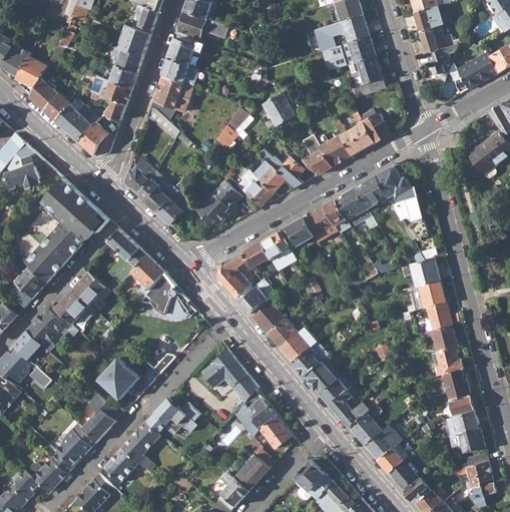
[(77,0),(76,6),(83,9),(86,0),(77,0)]
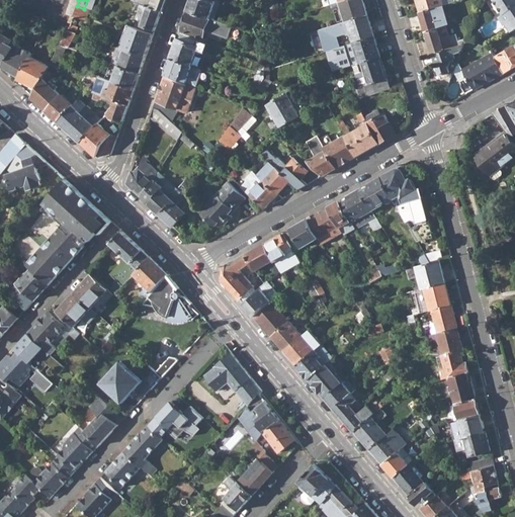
[(135,0),(135,2),(139,3),(159,11),(163,0),(135,0)]
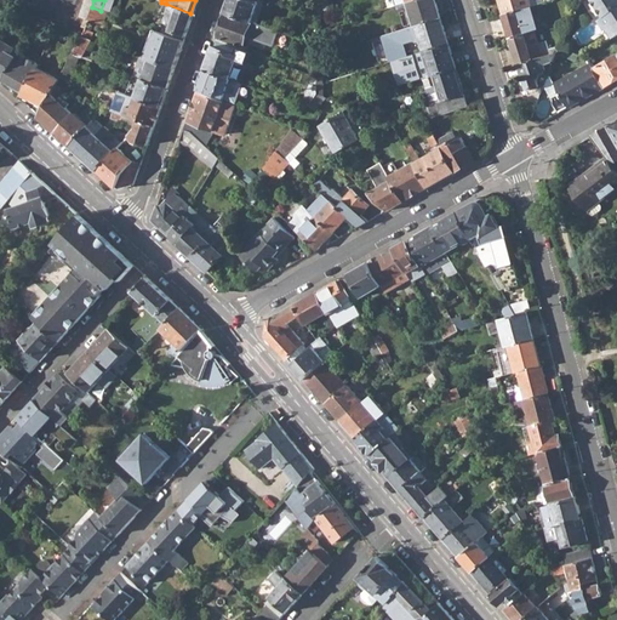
[(227,0),(223,13),(250,22),(257,0),(227,0)]
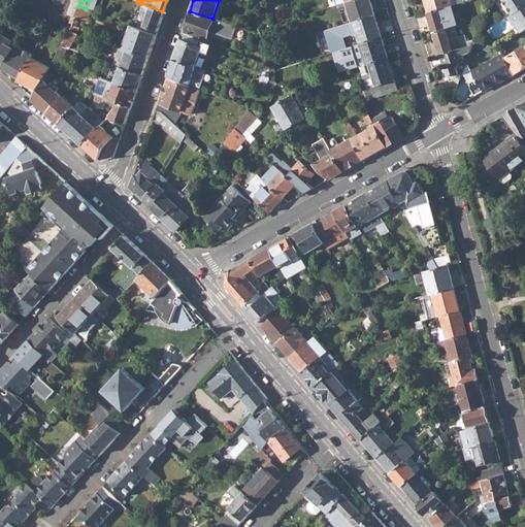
[(345,7),(350,22),(351,22),(371,15),(366,0),(351,0),(335,5),(336,9),(345,7)]
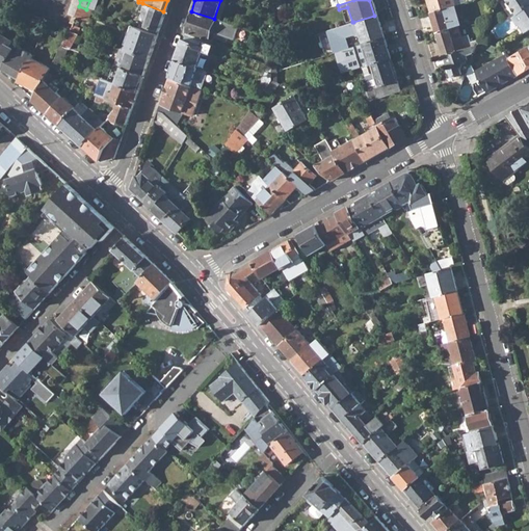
[(424,0),(428,14),(453,6),(451,0),(424,0)]
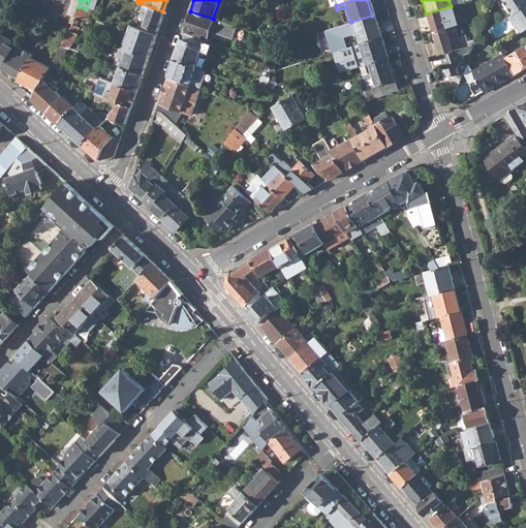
[(507,19),(513,27),(515,25),(520,33),(525,29),(525,0),(500,0),(512,16),(507,19)]
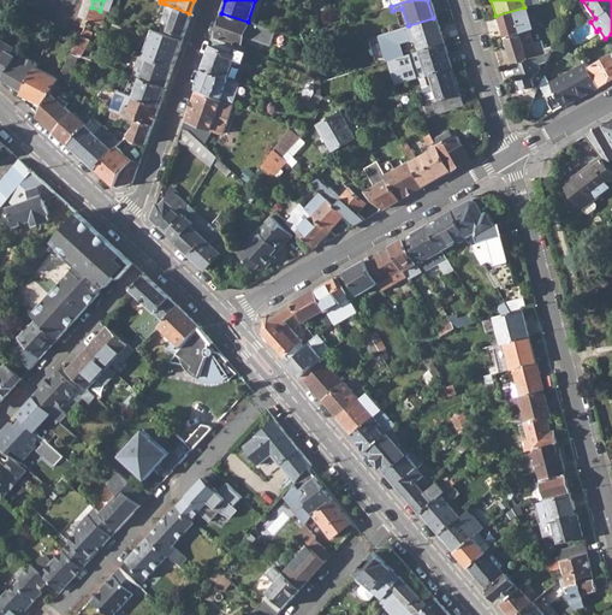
[(189,13),(165,4),(158,27),(180,36),(189,13)]
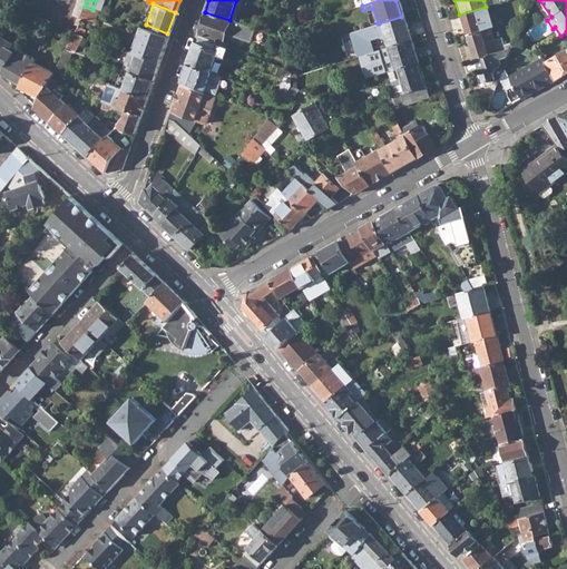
[(79,19),(93,23),(97,11),(93,10),(85,7),(84,6),(79,19)]
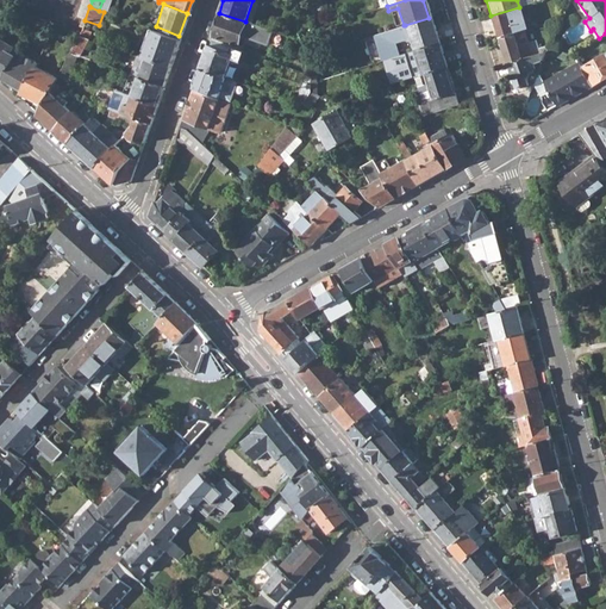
[(520,11),(519,7),(491,16),(499,38),(513,33),(507,16),(516,13),(520,11)]
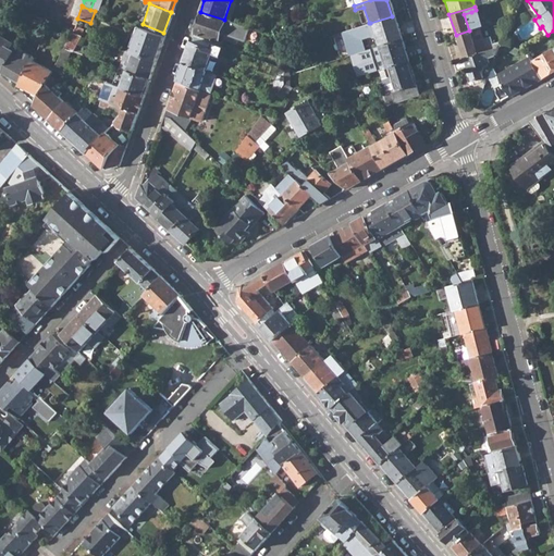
[(193,34),(217,42),(220,33),(244,41),(248,28),(224,20),(200,12),(193,34)]
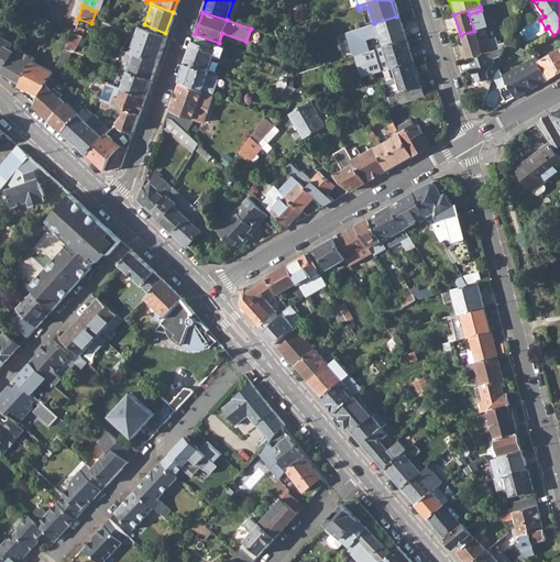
[(482,29),(476,12),(469,14),(474,31),(481,30),(482,29)]
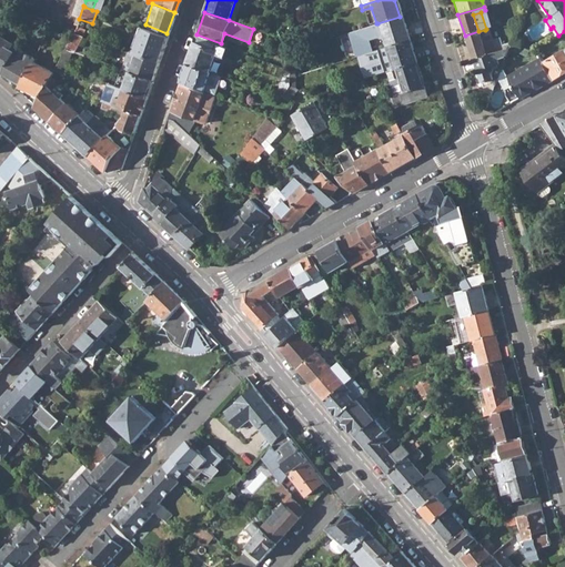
[(292,20),(292,28),(308,22),(305,16),(292,20)]
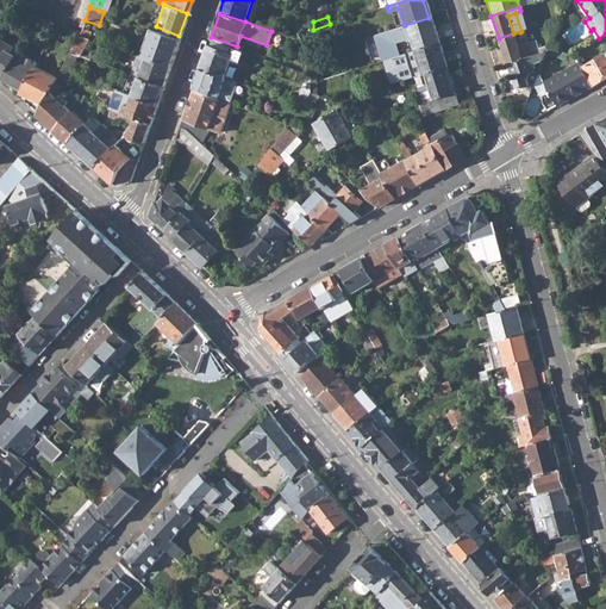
[(405,25),(413,50),(437,43),(429,18),(405,25)]
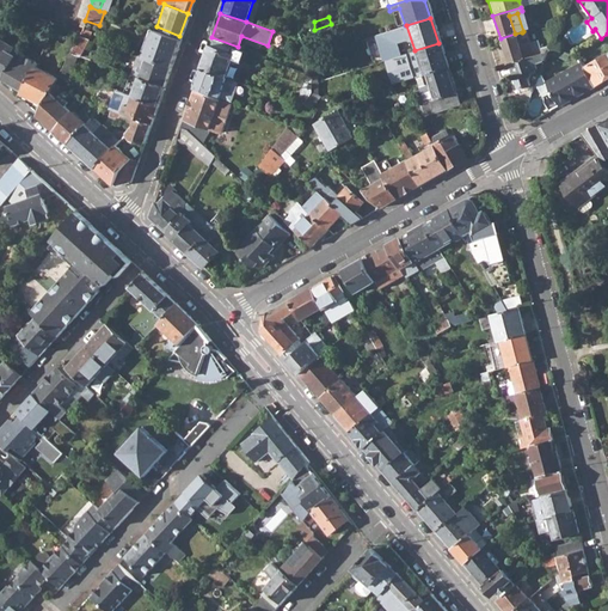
[(32,24),(51,31),(55,25),(35,19),(32,24)]
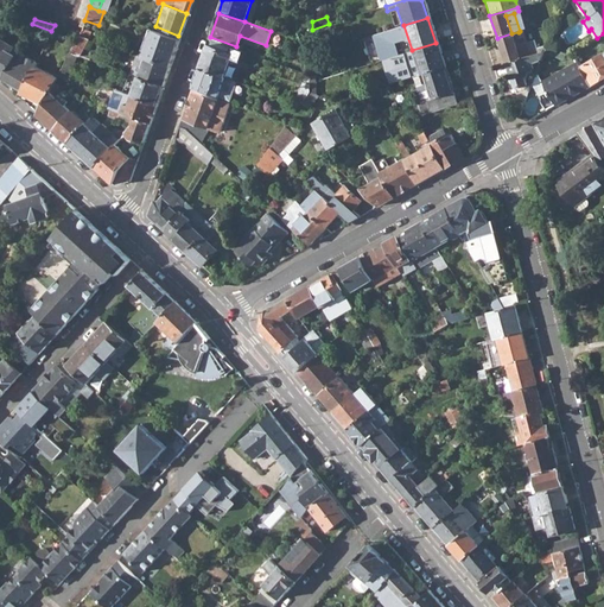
[(145,59),(167,69),(177,40),(146,29),(135,57),(144,59),(145,59)]
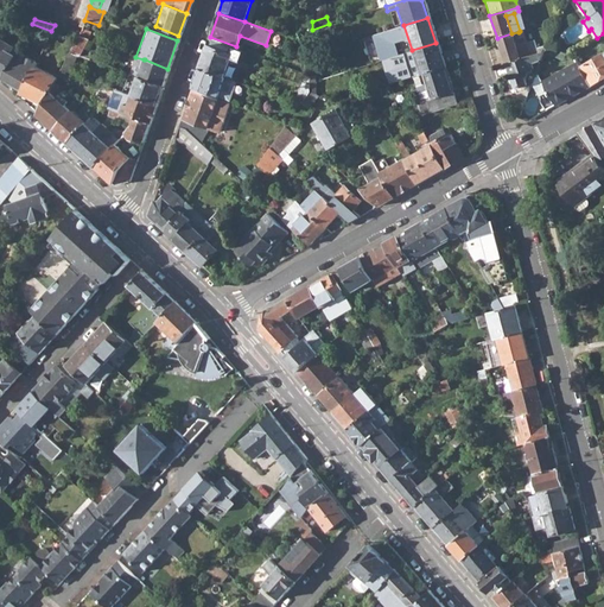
[(75,55),(78,56),(88,39),(78,36),(80,33),(78,32),(69,52),(75,55)]
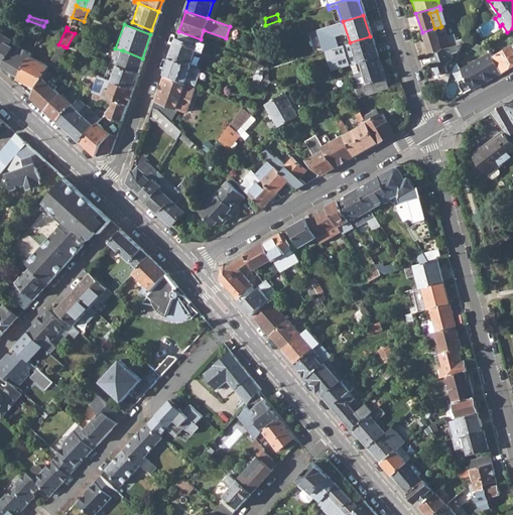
[(440,27),(434,28),(437,38),(442,37),(441,30),(440,27)]
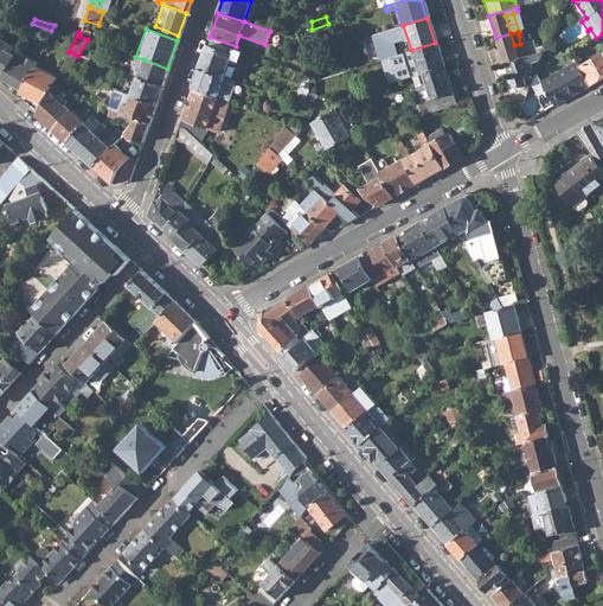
[(524,43),(520,44),(514,45),(511,33),(496,38),(504,64),(534,53),(532,46),(531,44),(524,45),(524,43)]
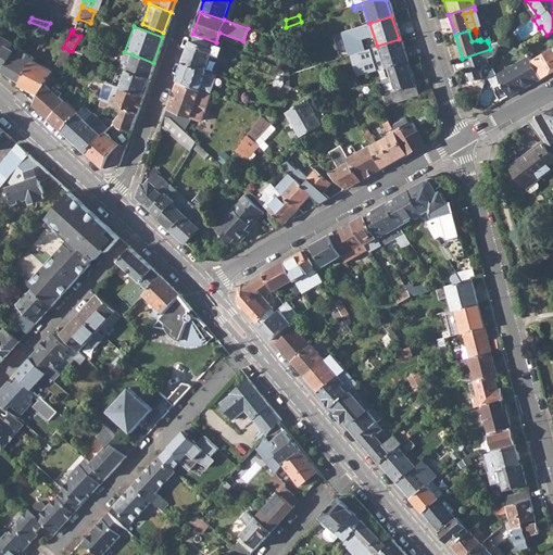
[(0,71),(1,72),(13,50),(9,48),(11,43),(0,37),(0,71)]
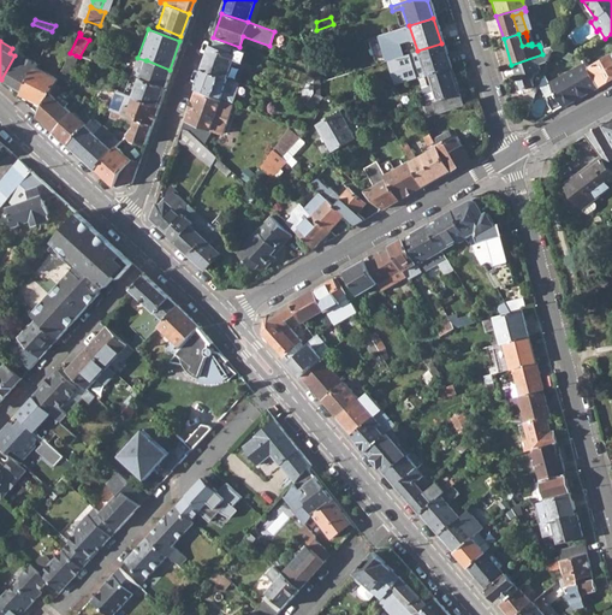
[(211,42),(209,48),(232,55),(235,51),(211,42)]
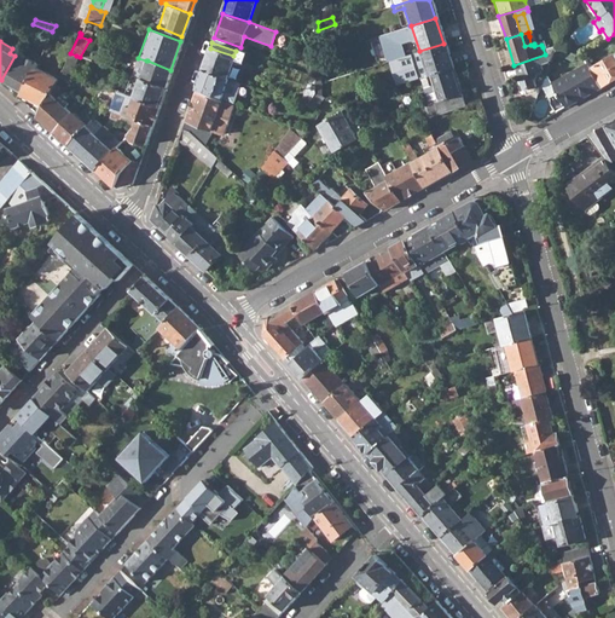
[(558,42),(543,47),(545,55),(555,52),(557,47),(558,42)]
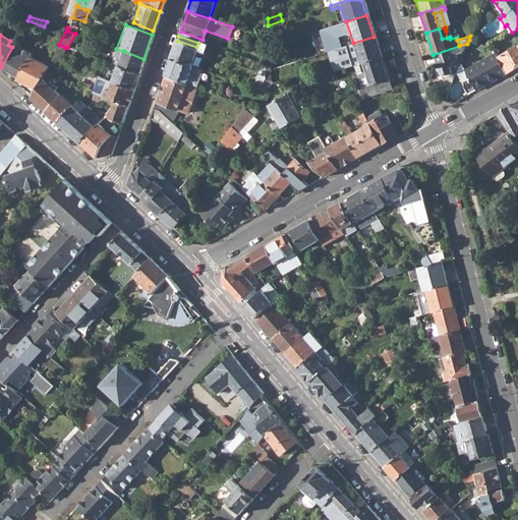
[(353,43),(359,64),(381,57),(373,37),(353,43)]
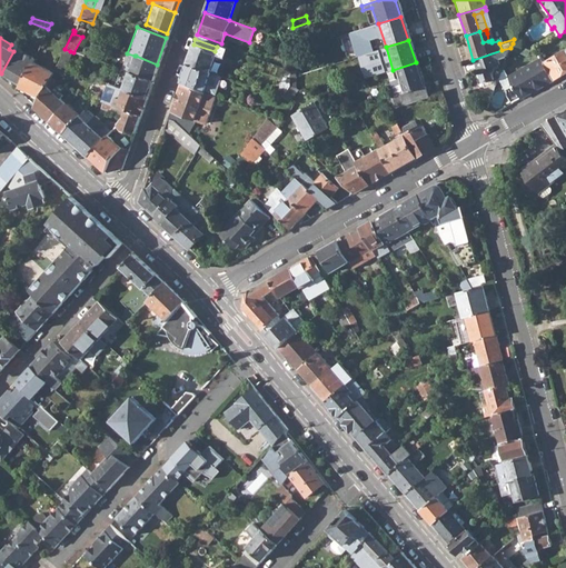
[(186,63),(210,72),(216,57),(224,59),(227,50),(217,47),(215,51),(194,45),(186,63)]
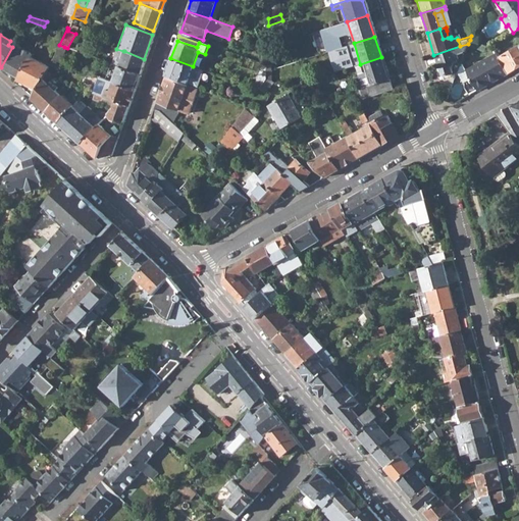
[(433,55),(442,75),(451,72),(450,69),(452,62),(452,60),(457,58),(456,54),(465,51),(468,44),(460,46),(433,55)]
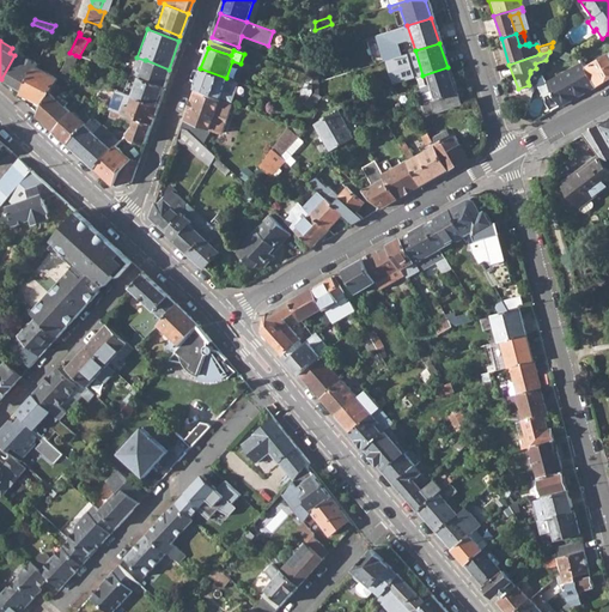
[(1,79),(20,91),(32,67),(35,64),(16,53),(14,55),(1,79)]
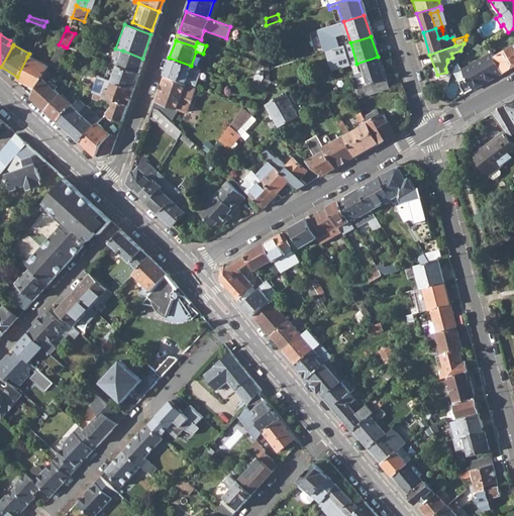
[(50,60),(59,63),(64,46),(59,44),(50,60)]
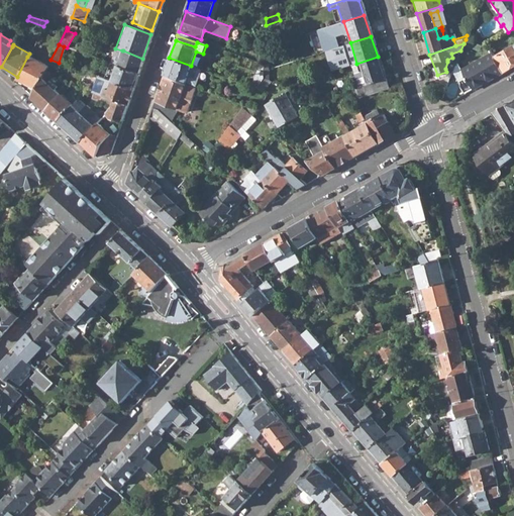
[(513,46),(493,59),(501,74),(513,66),(513,46)]
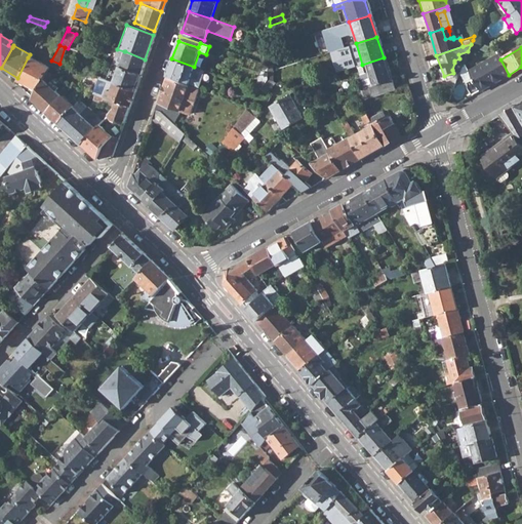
[(124,51),(122,57),(118,68),(138,75),(145,59),(125,51),(124,51)]
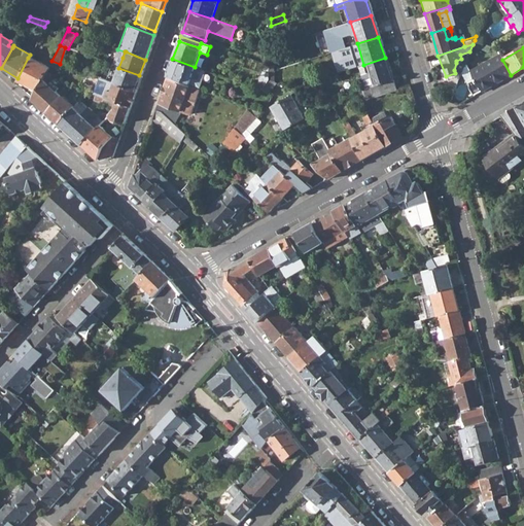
[(111,65),(118,68),(123,58),(114,55),(111,65)]
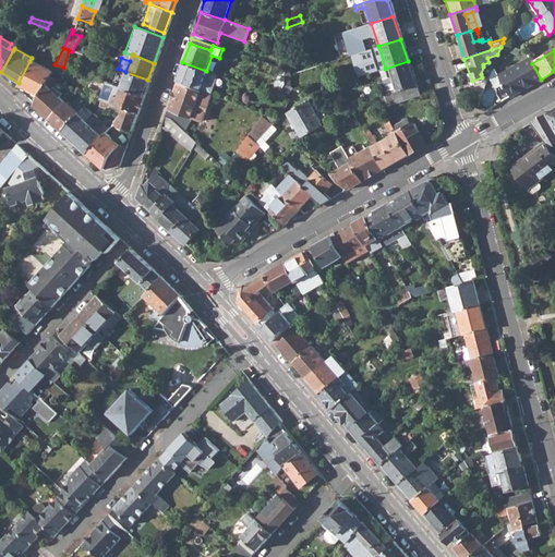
[(496,77),(508,98),(541,80),(532,63),(529,59),(496,77)]
